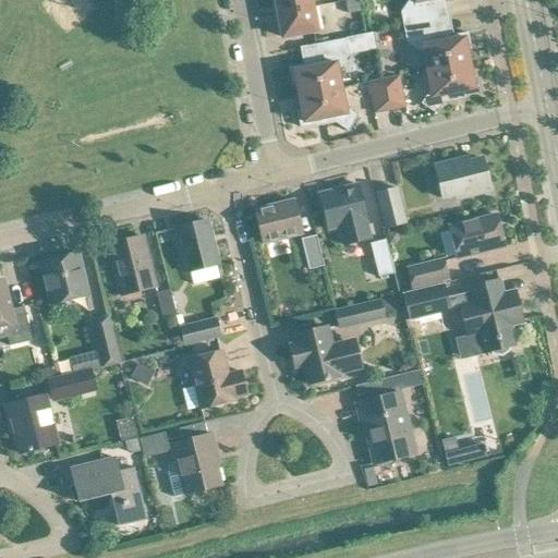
[(275,0),(278,14),(312,8),(311,0),(275,0)]
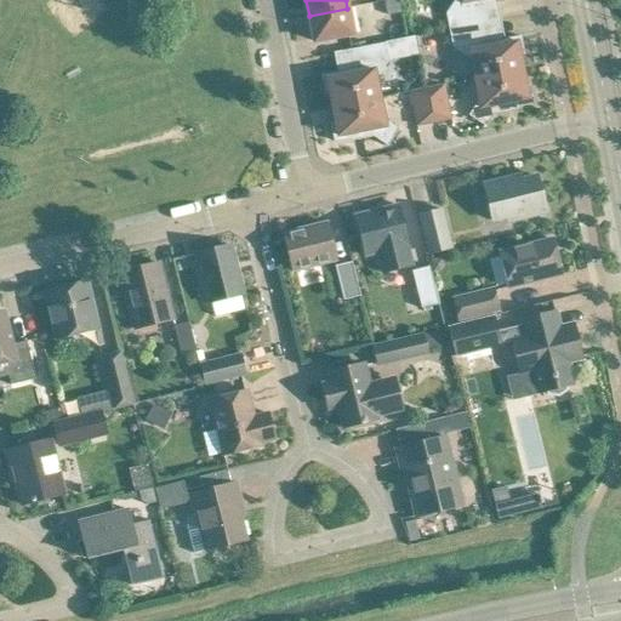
[(398,0),(391,0),(385,1),(387,16),(400,13),(398,0)]
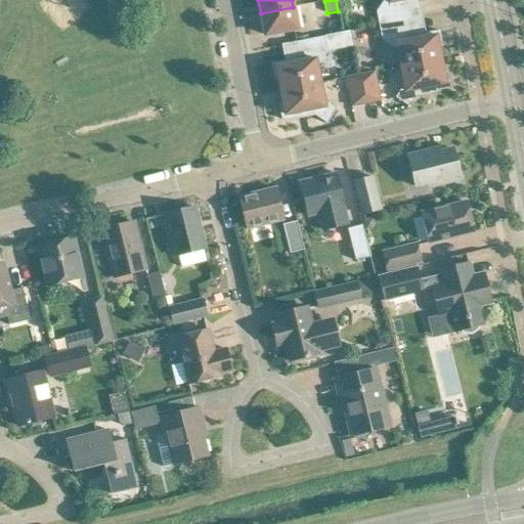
[(379,27),(417,19),(412,3),(428,0),(384,0),(376,12),(379,27)]
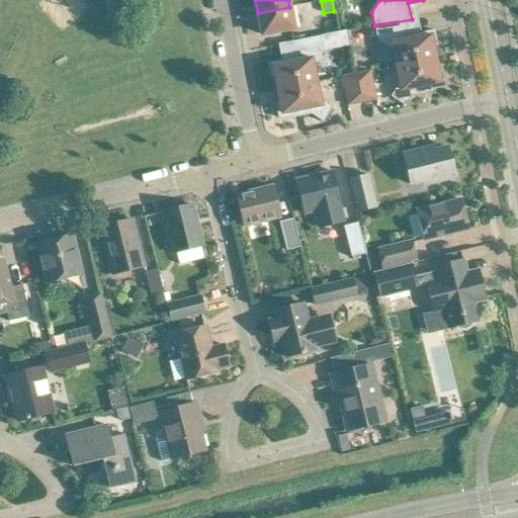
[(289,7),(258,13),(262,35),(294,29),(289,7)]
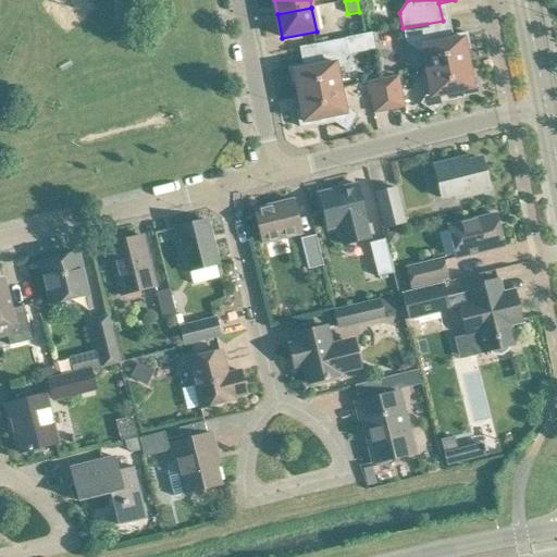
[(425,73),(469,64),(466,51),(470,50),(467,34),(446,37),(443,21),(403,28),(406,42),(422,54),(425,73)]
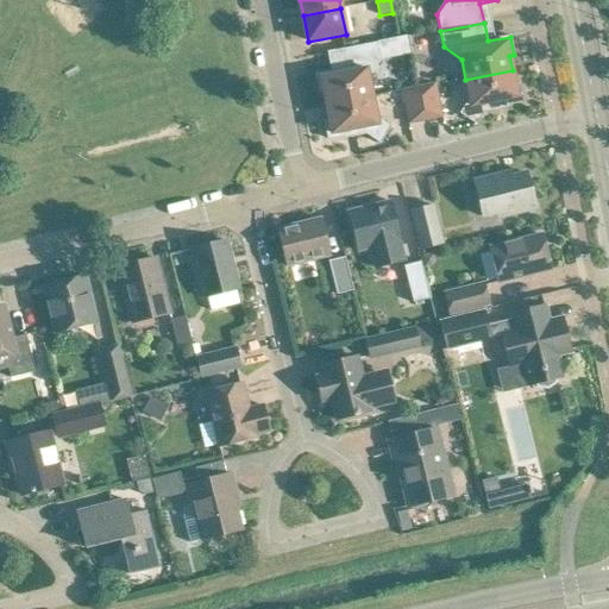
[(326,106),(372,98),(369,77),(381,60),(377,43),(334,51),(338,70),(314,74),(318,93),(322,92),(326,106)]
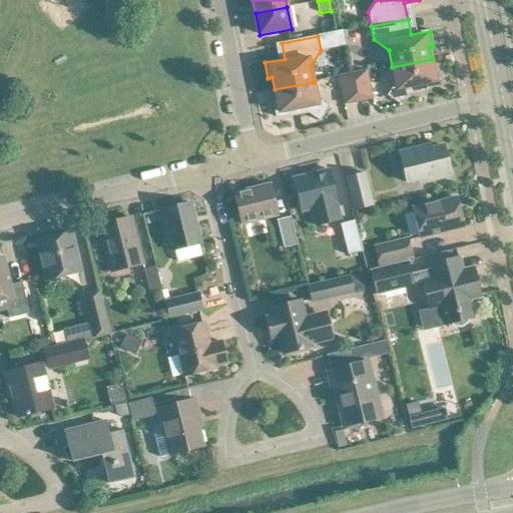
[(432,59),(392,67),(395,84),(387,96),(401,105),(409,94),(422,91),(421,89),(441,86),(438,70),(434,71),(432,59)]
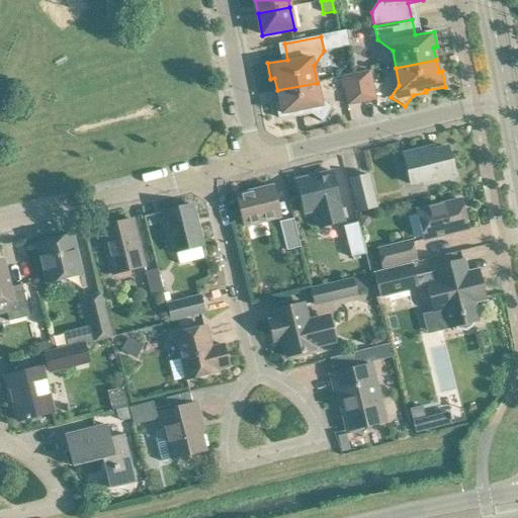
[(356,75),(361,103),(375,100),(370,72),(356,75)]
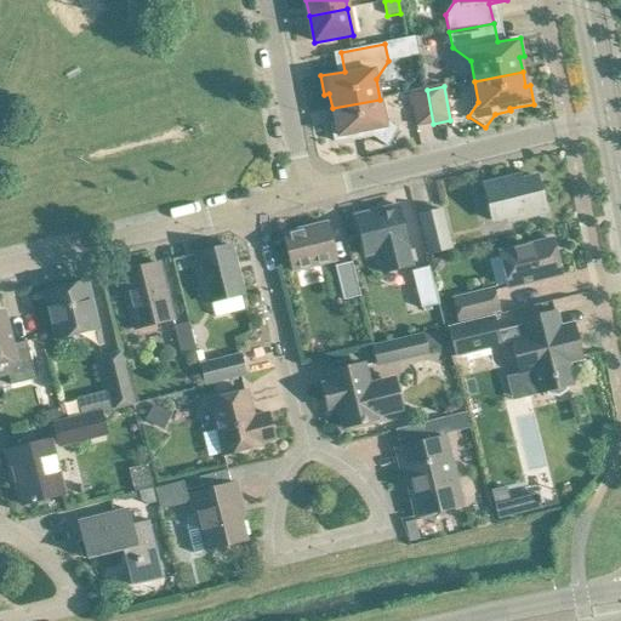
[(417,126),(433,124),(427,90),(410,93),(417,126)]
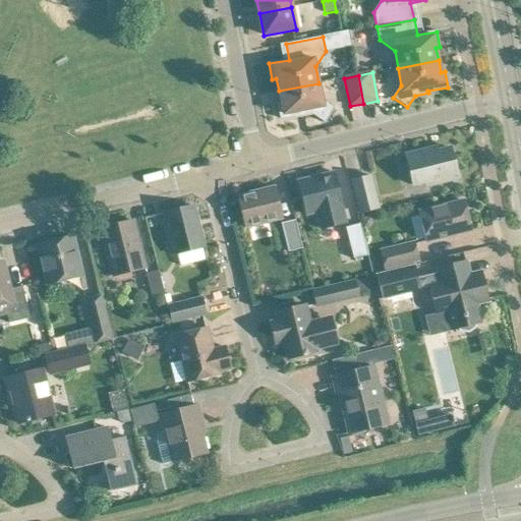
[(319,83),(279,91),(281,103),(277,104),(280,119),(300,116),(300,118),(313,115),(325,123),(335,109),(322,101),(319,83)]
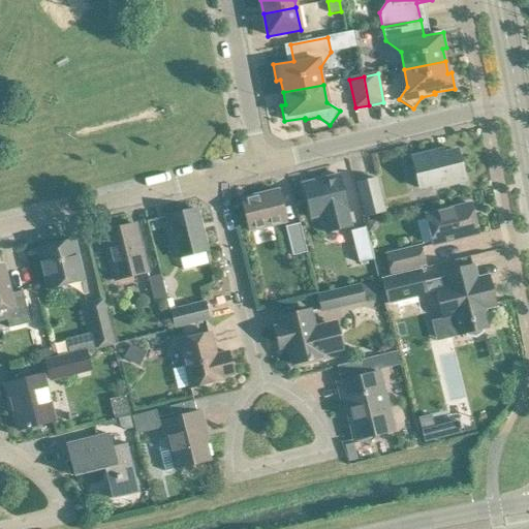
[(411,158),(416,178),(419,189),(432,186),(433,190),(465,182),(457,151),(431,157),(430,153),(411,158)]
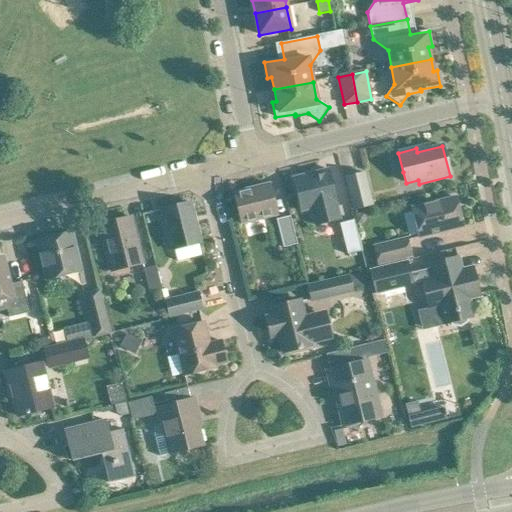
[(336,203),(332,189),(328,170),(293,178),(301,212),(311,209),(315,226),(340,220),(335,203),(336,203)]
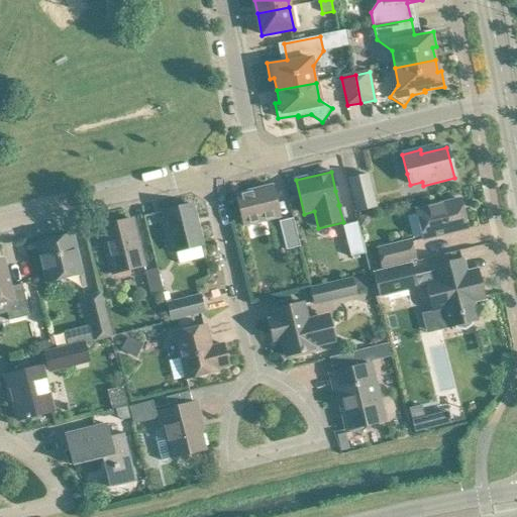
[(356,212),(376,207),(368,176),(348,181),(356,212)]
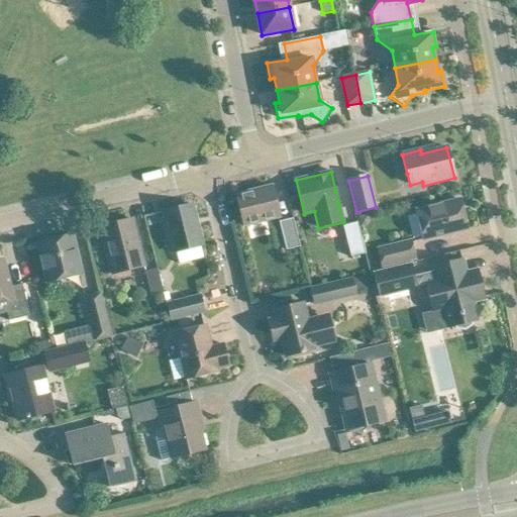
[(236,195),(243,226),(279,217),(271,187),(236,195)]
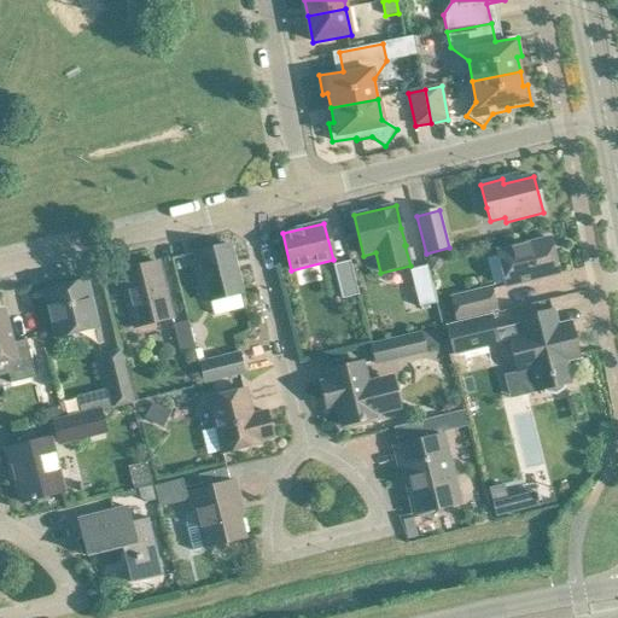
[(497,252),(506,287),(558,274),(549,239),(497,252)]
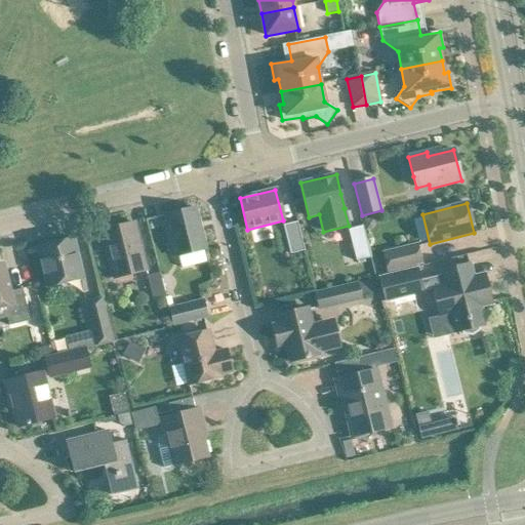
[(202,250),(205,249),(195,208),(165,215),(175,257),(178,256),(182,269),(205,263),(202,250)]
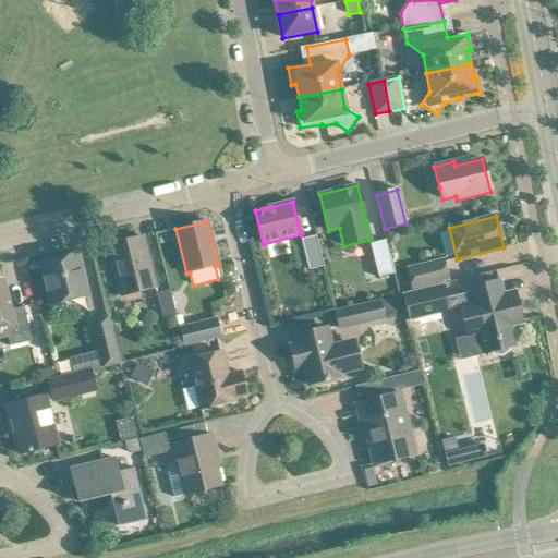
[(397,231),(384,234),(386,241),(387,247),(393,245),(399,238),(397,231)]
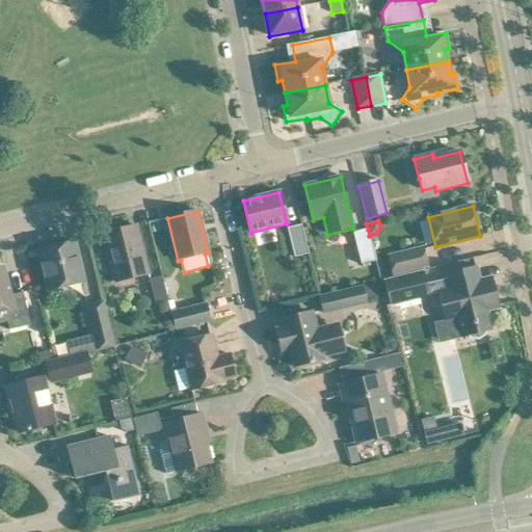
[(294,258),(309,255),(301,224),(287,229),(294,258)]
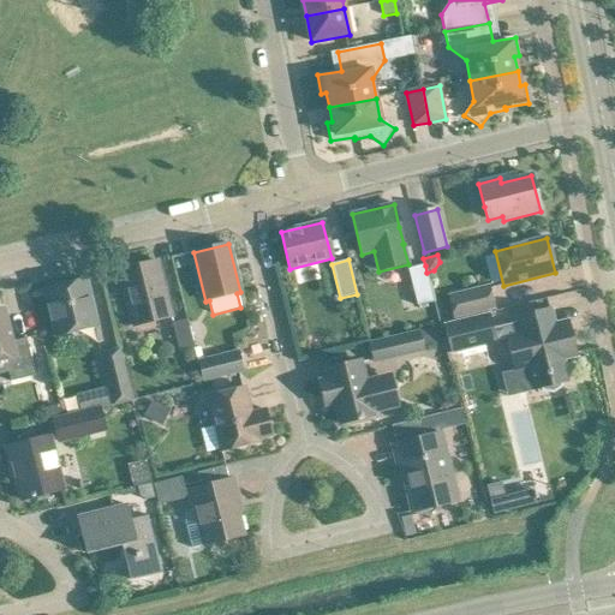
[(172,317),(163,285),(157,262),(119,272),(133,327),(172,317)]
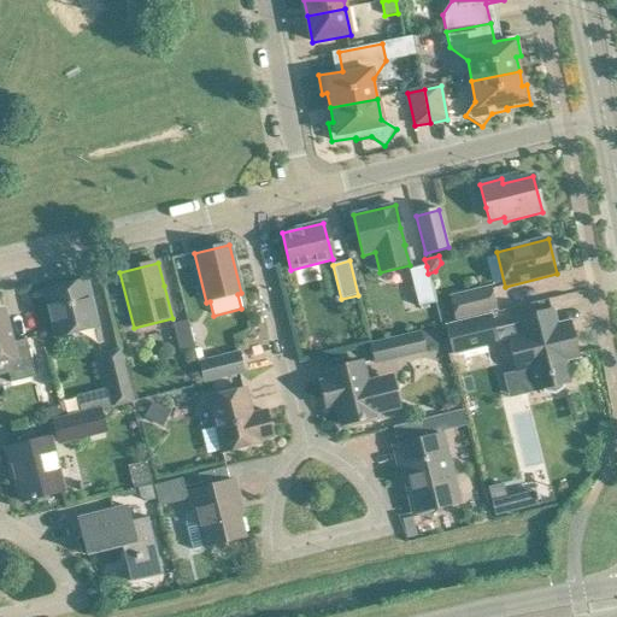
[(418,307),(435,304),(428,274),(427,266),(409,270),(418,307)]
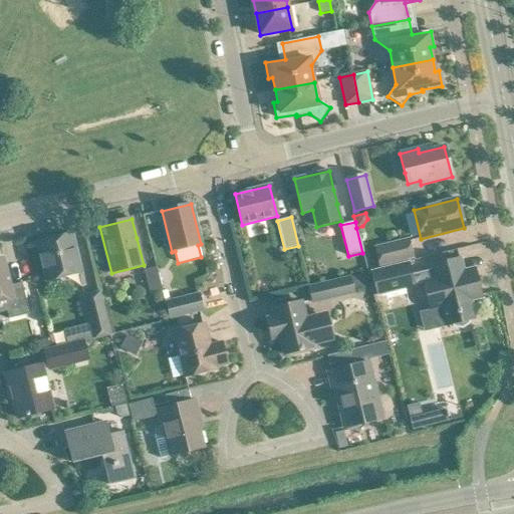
[(36,243),(46,281),(81,273),(71,234),(52,239),(50,235),(41,238),(40,242),(36,243)]
